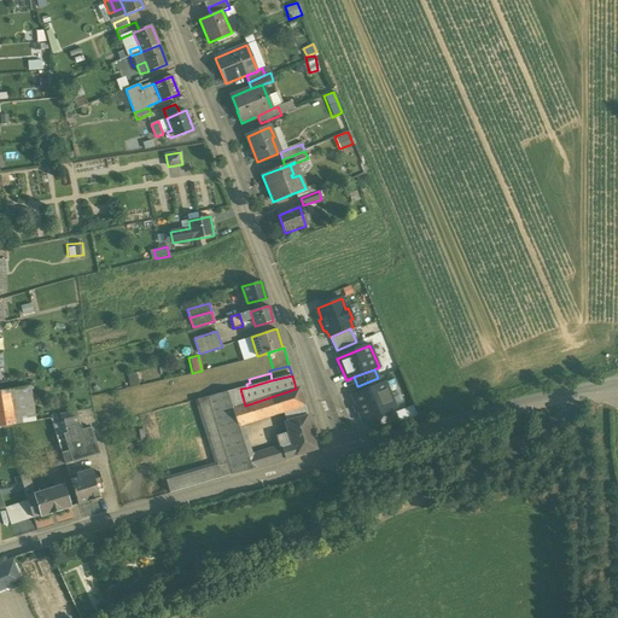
[(380,385),(378,378),(357,386),(360,392),(380,385)]
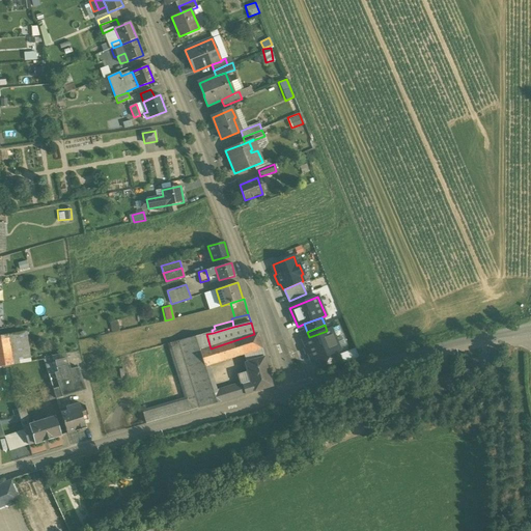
[(339,351),(331,329),(327,331),(309,337),(303,340),(311,362),(318,359),(336,352),(339,351)]
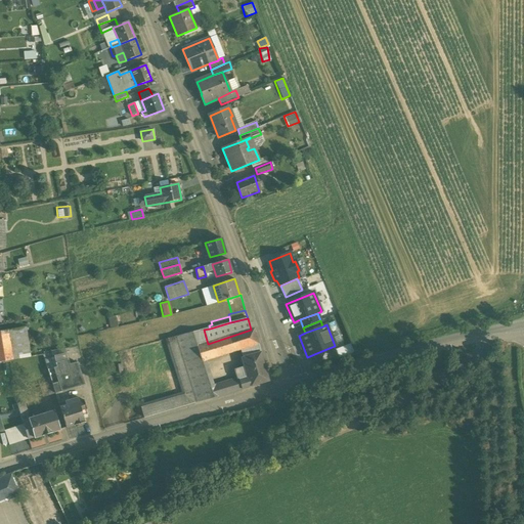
[(26,328),(7,331),(12,359),(30,357),(26,328)]
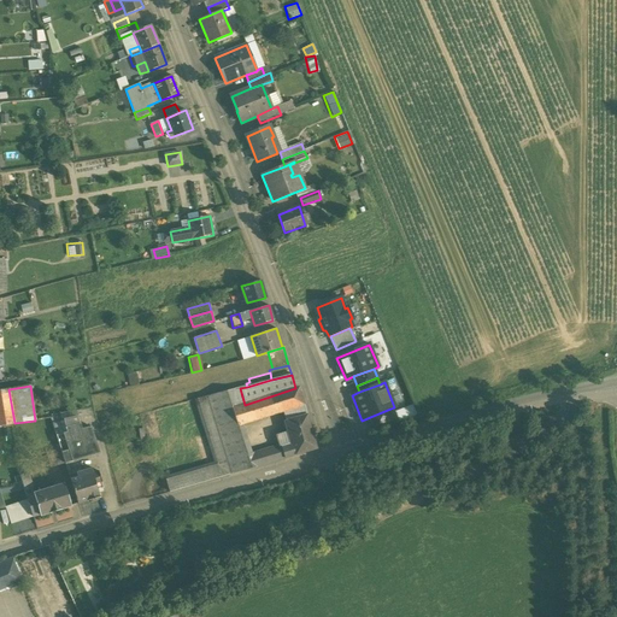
[(245,405),(233,409),(238,425),(242,424),(304,405),(299,387),(245,405)]
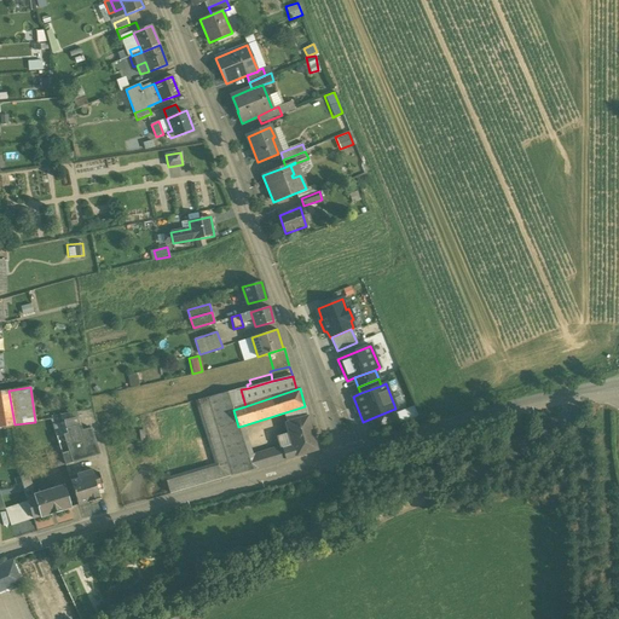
[(241,389),(207,399),(225,461),(230,476),(258,468),(254,456),(253,456),(243,426),(238,427),(233,410),(246,406),(241,389)]
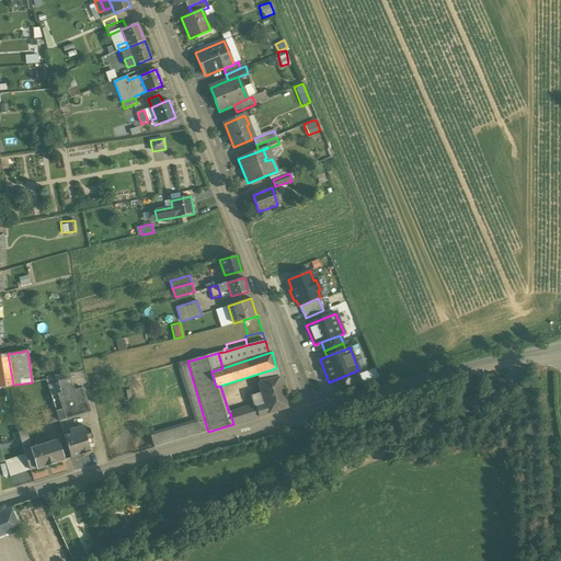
[(8,354),(0,354),(0,387),(13,385),(8,354)]
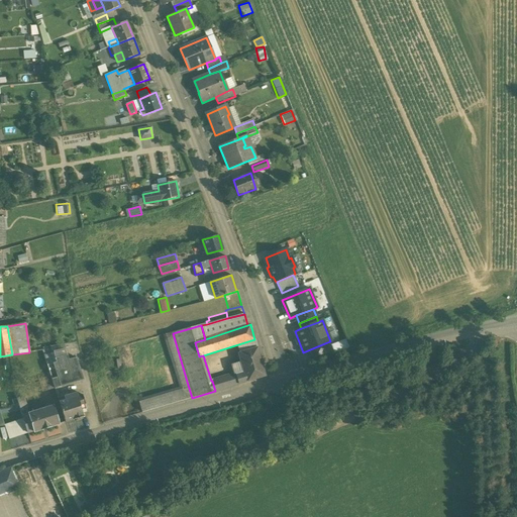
[(188,385),(173,333),(163,335),(172,365),(174,365),(181,387),(188,385)]
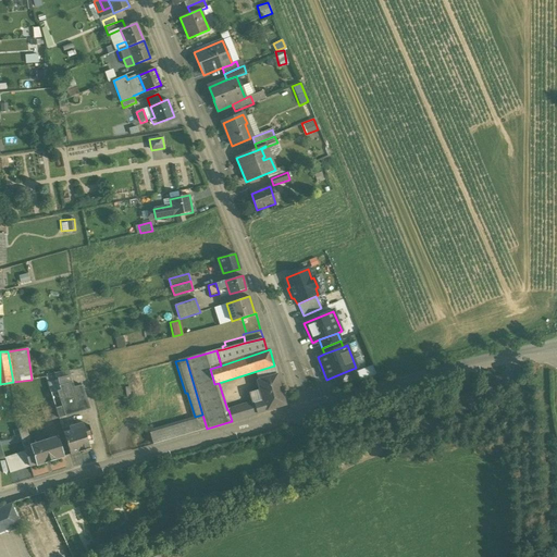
[(359,379),(374,374),(372,366),(357,370),(359,379)]
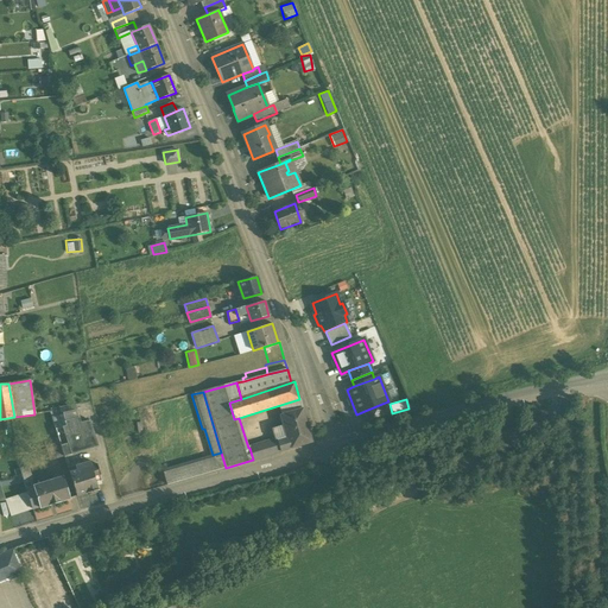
[(385,403),(365,411),(371,424),(390,416),(385,403)]
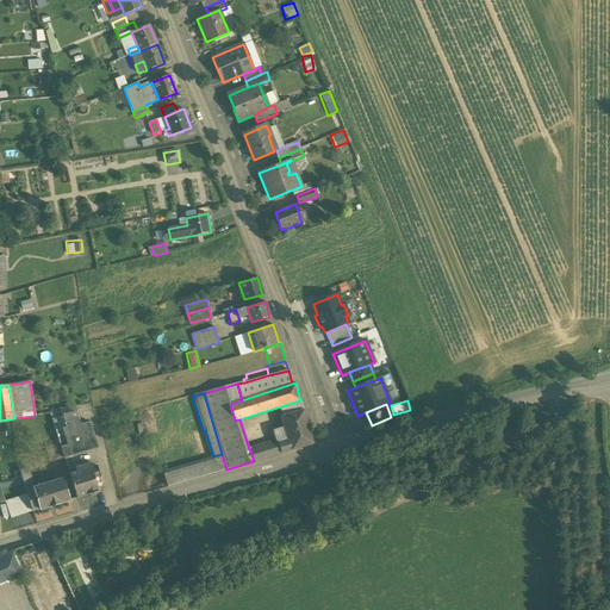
[(75,406),(60,409),(62,417),(78,414),(75,406)]
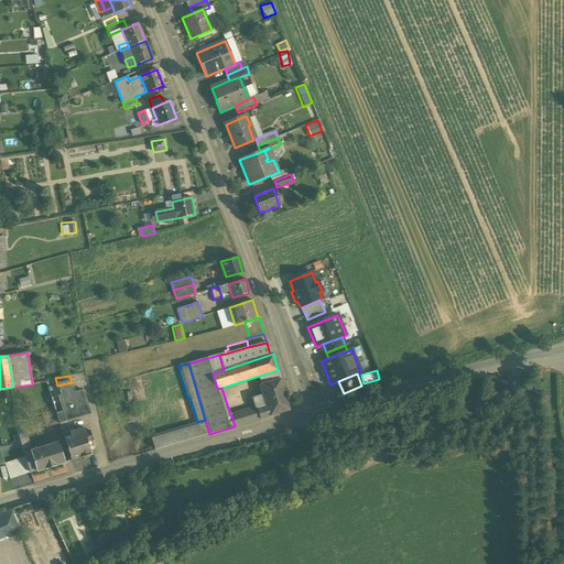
[(280,379),(261,384),(263,396),(270,416),(289,411),(280,379)]
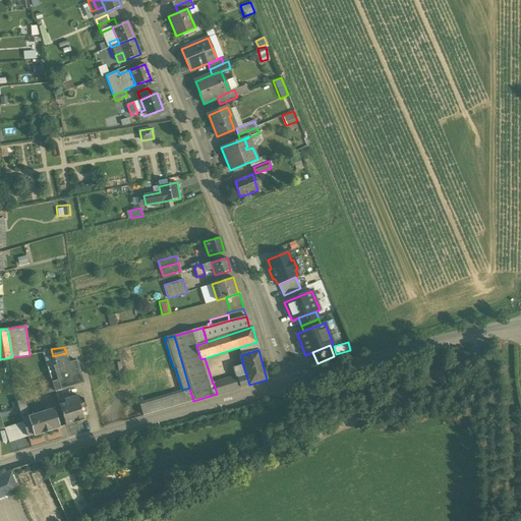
[(53,356),(45,358),(51,379),(54,391),(65,388),(82,383),(76,360),(68,362),(66,353),(53,356)]
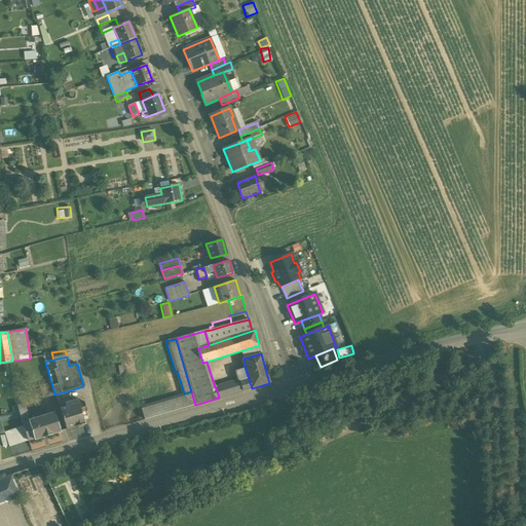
[(235,369),(241,367),(238,359),(232,361),(235,369)]
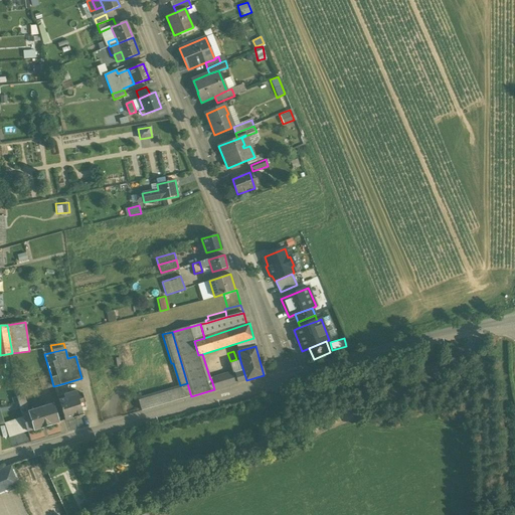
[(240,361),(231,364),(234,372),(238,382),(246,380),(240,361)]
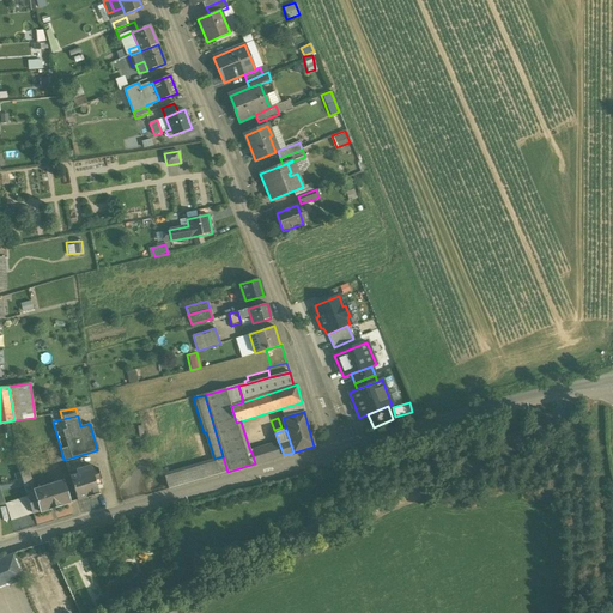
[(279,443),(252,451),(255,463),(284,455),(279,443)]
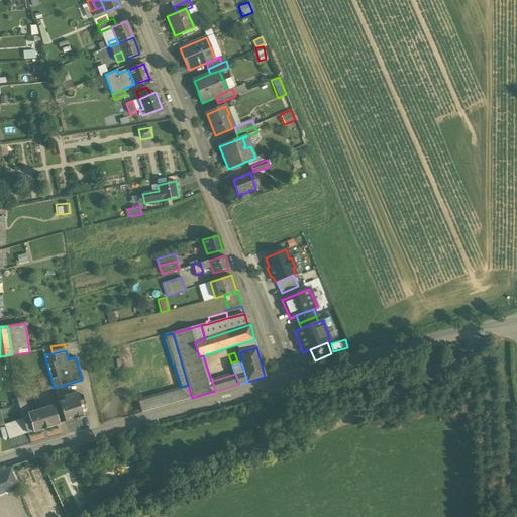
[(50,376),(38,380),(41,392),(54,388),(50,376)]
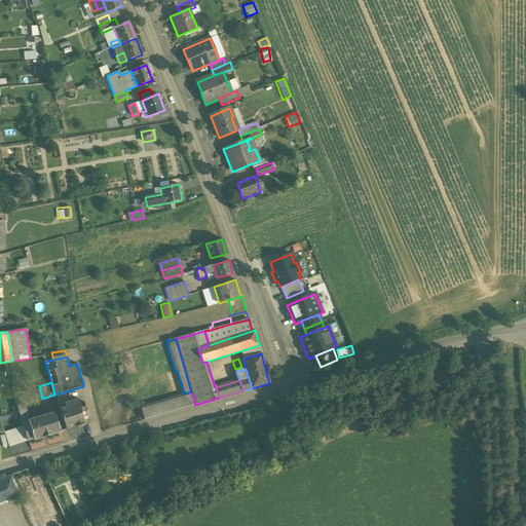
[(66,391),(54,395),(59,409),(66,407),(65,403),(69,402),(66,391)]
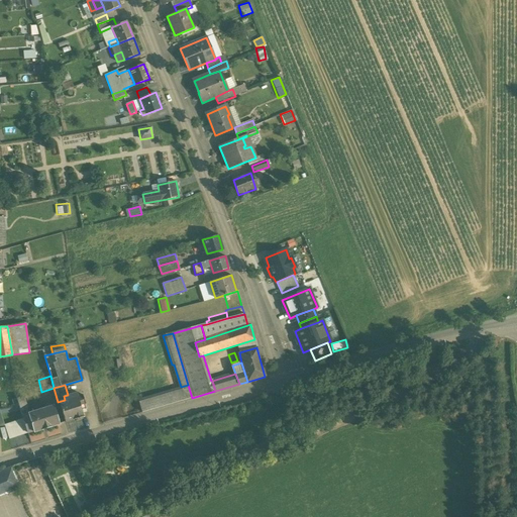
[(192,398),(188,385),(181,387),(182,389),(185,400),(192,398)]
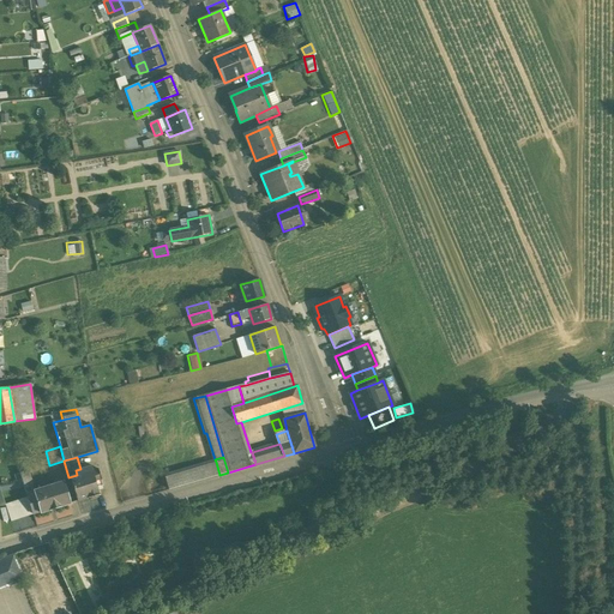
[(216,462),(164,476),(169,489),(220,475),(216,462)]
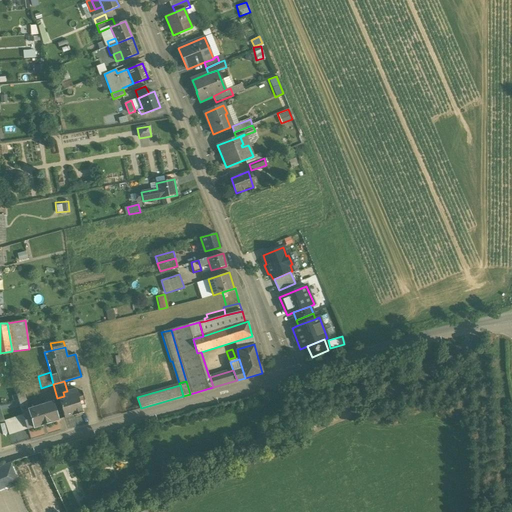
[(67,391),(63,392),(64,396),(57,398),(64,418),(74,415),(74,417),(81,415),(81,413),(82,413),(79,402),(84,401),(81,391),(76,393),(75,389),(67,391)]
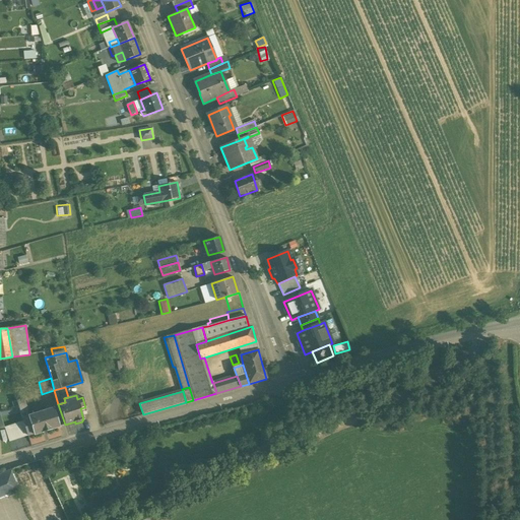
[(23,398),(16,401),(21,417),(27,415),(23,398)]
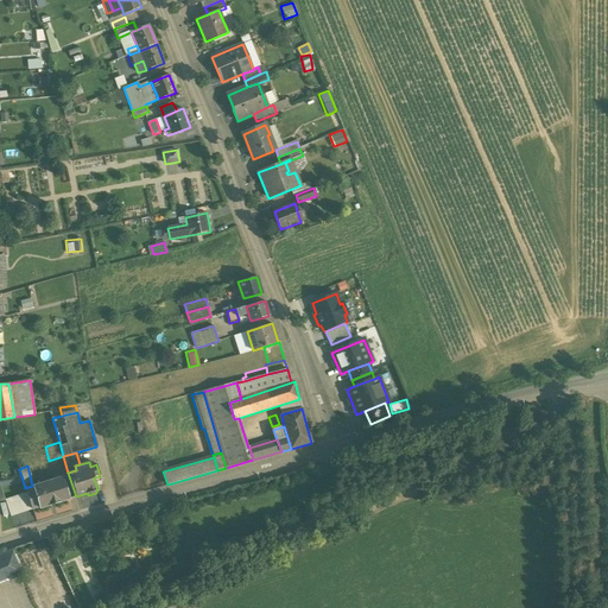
[(32,486),(25,488),(26,492),(32,508),(38,506),(38,507),(48,505),(48,506),(59,502),(59,501),(69,499),(62,477),(32,486)]
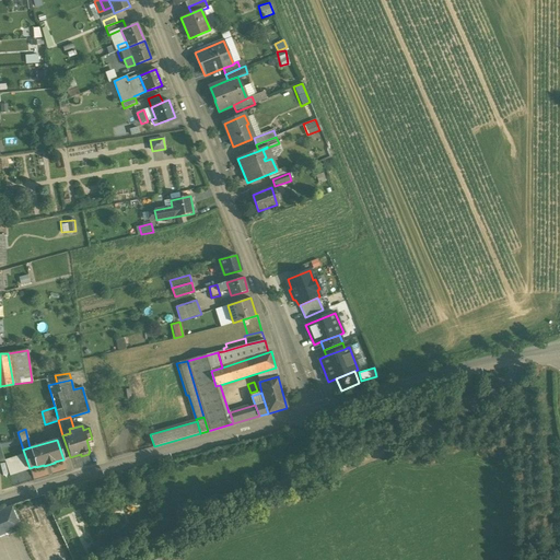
[(9,475),(30,468),(24,453),(4,458),(9,475)]
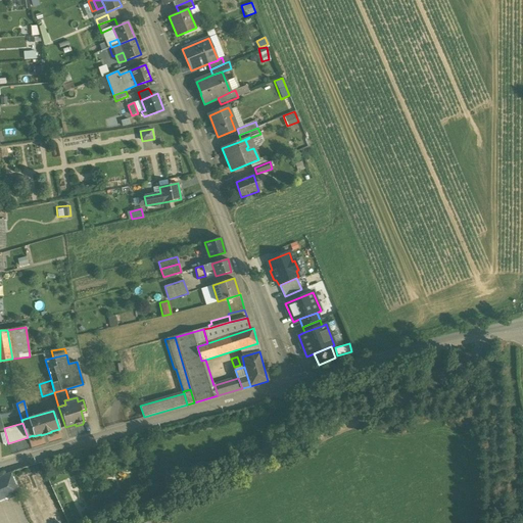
[(43,469),(53,465),(51,460),(42,463),(43,469)]
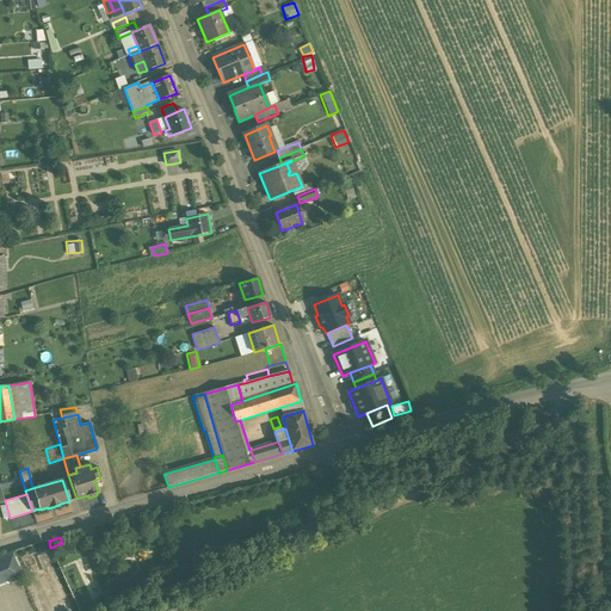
[(13,553),(0,557),(0,586),(24,578),(13,553)]
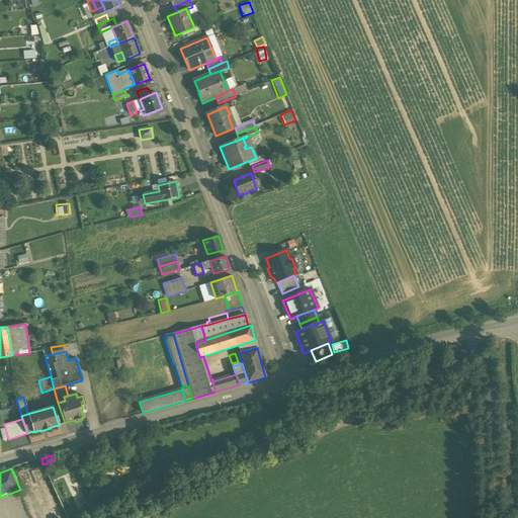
[(157,517),(152,506),(121,517),(157,517)]
